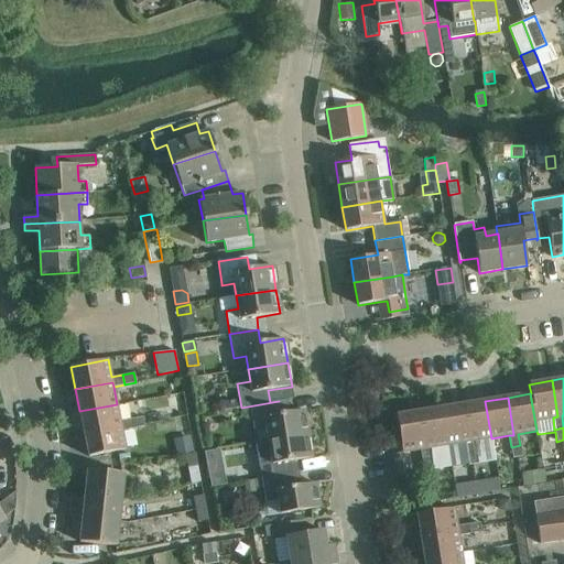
[(279,401),(241,408),(250,407),(253,430),(266,427),(268,441),(307,434),(304,410),(281,414),(279,401)]
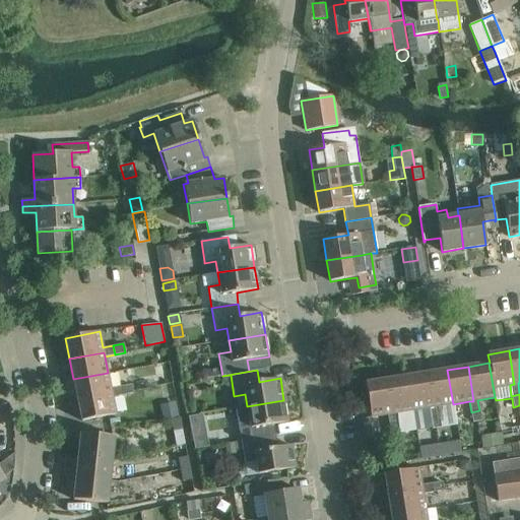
[(428,408),(430,418),(439,417),(437,406),(453,404),(447,370),(427,373),(433,407),(428,408)]
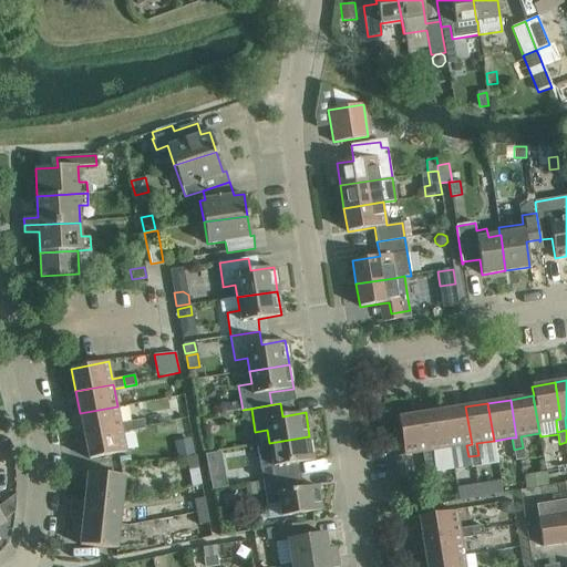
[(80,413),(84,436),(122,429),(122,433),(133,431),(132,423),(121,425),(117,406),(80,413)]
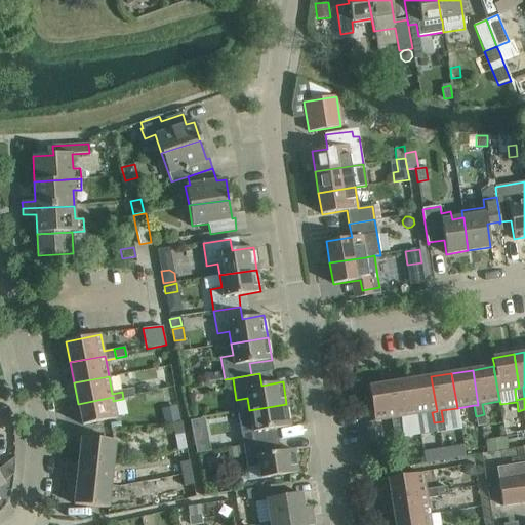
[(416,414),(432,412),(437,411),(431,376),(410,379),(416,414)]
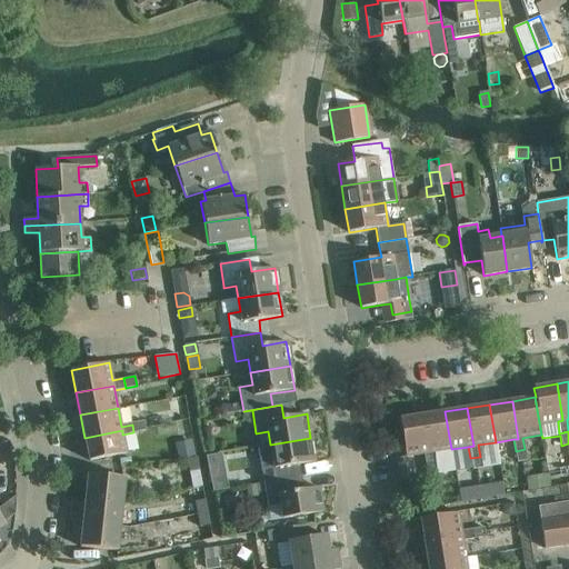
[(423,453),(426,465),(436,463),(433,452),(451,449),(445,411),(422,416),(429,452),(423,453)]
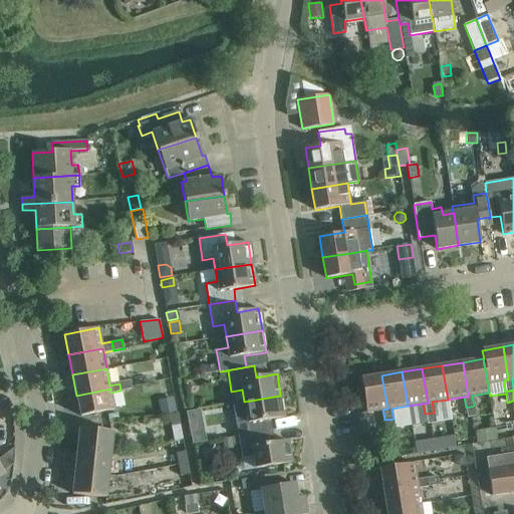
[(366,413),(382,410),(388,409),(381,375),(360,378),(366,413)]
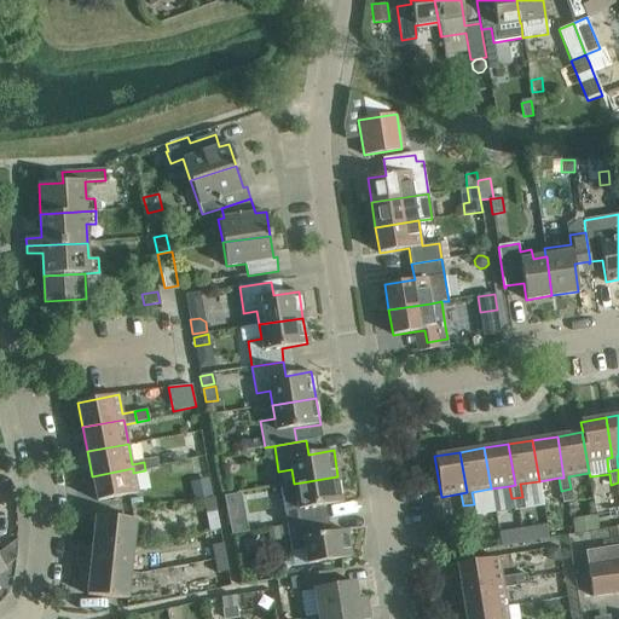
[(144,462),(145,470),(157,468),(157,466),(156,460),(144,462)]
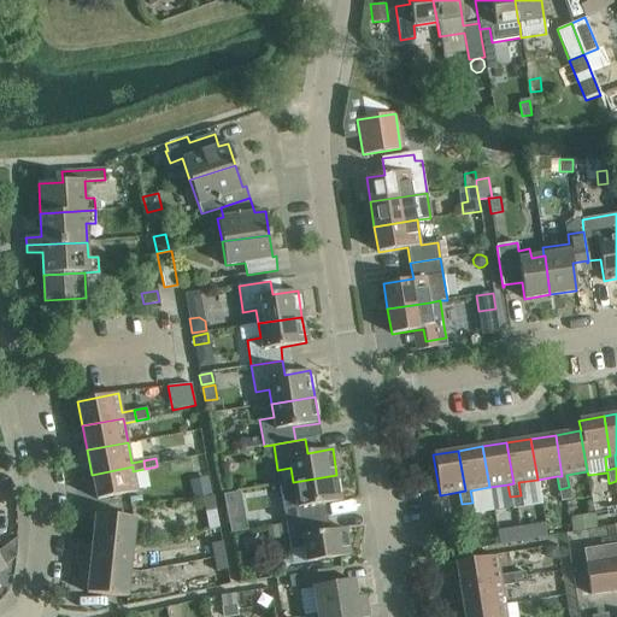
[(133,466),(92,475),(97,499),(121,494),(127,493),(136,492),(137,492),(133,471),(133,466)]
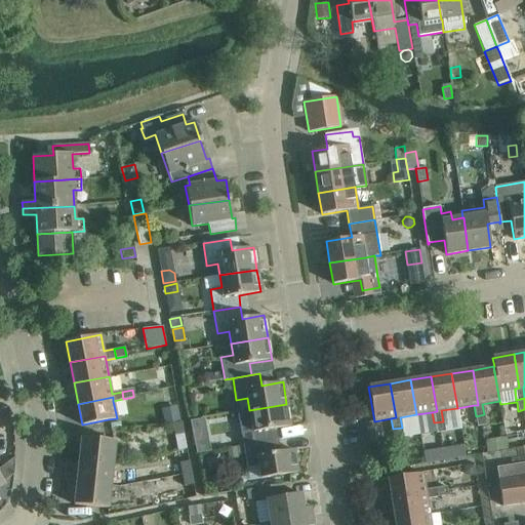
[(231,443),(232,448),(243,446),(270,442),(269,430),(290,427),(286,404),(249,410),(251,421),(240,423),(243,441),(231,443)]
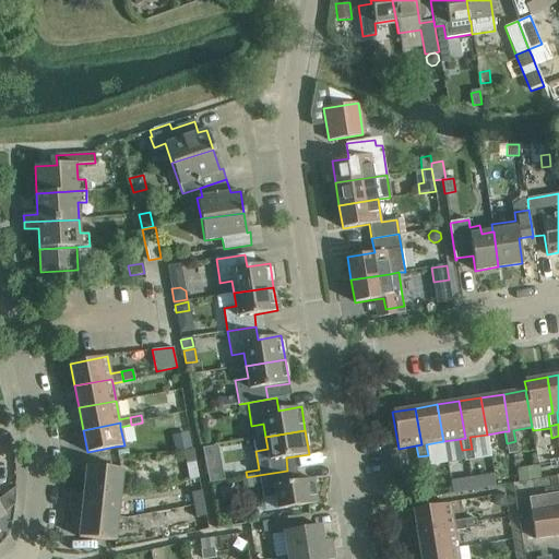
[(192,448),(190,433),(174,437),(176,451),(192,448)]
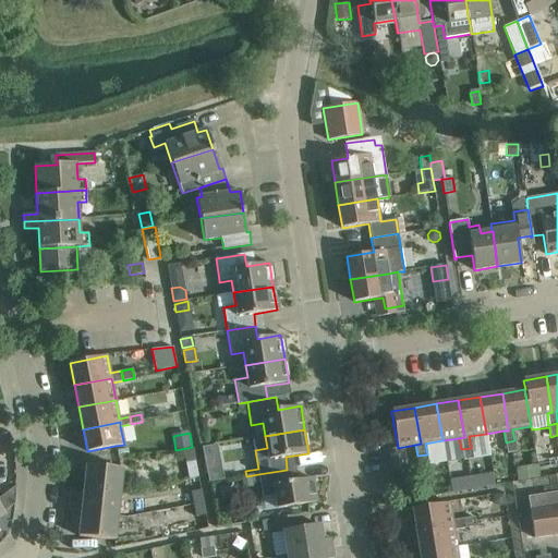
[(514,440),(506,443),(507,453),(517,452),(514,440)]
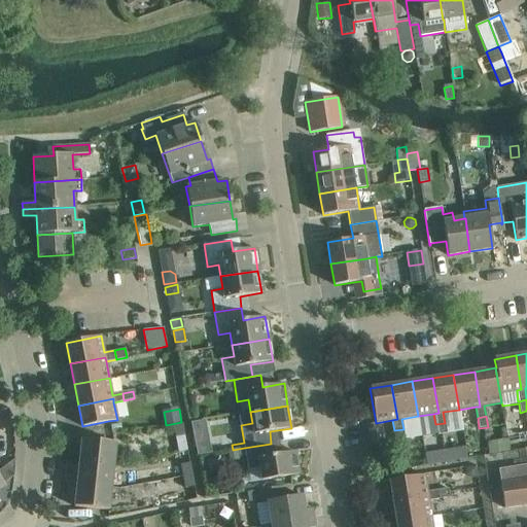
[(187,452),(184,434),(182,423),(173,425),(179,453),(187,452)]
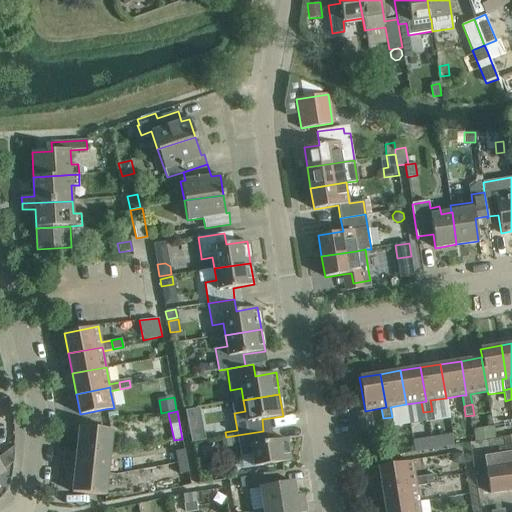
[(425,423),(433,421),(432,411),(423,412),(425,423)]
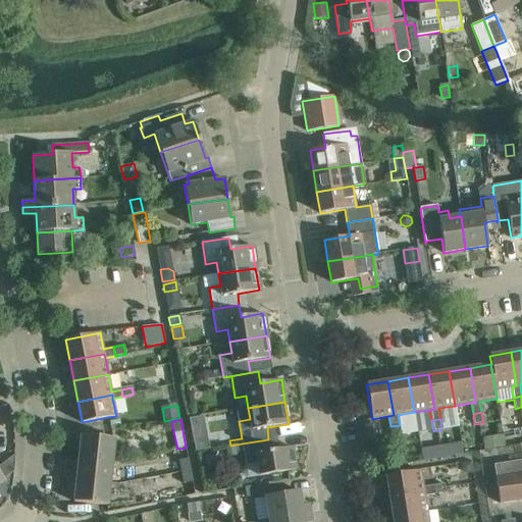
[(401,435),(400,425),(390,426),(393,437),(401,435)]
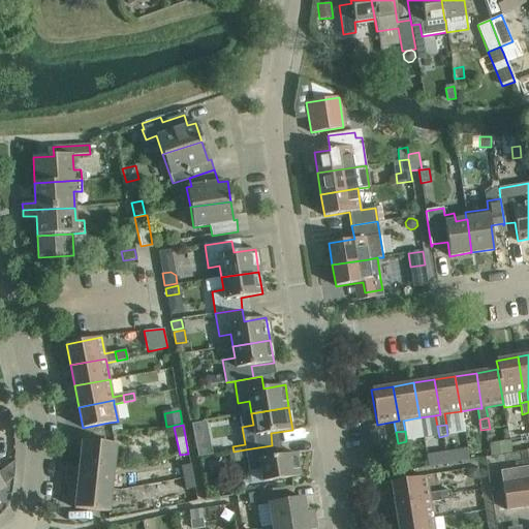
[(80,463),(114,467),(116,444),(82,440),(80,463)]
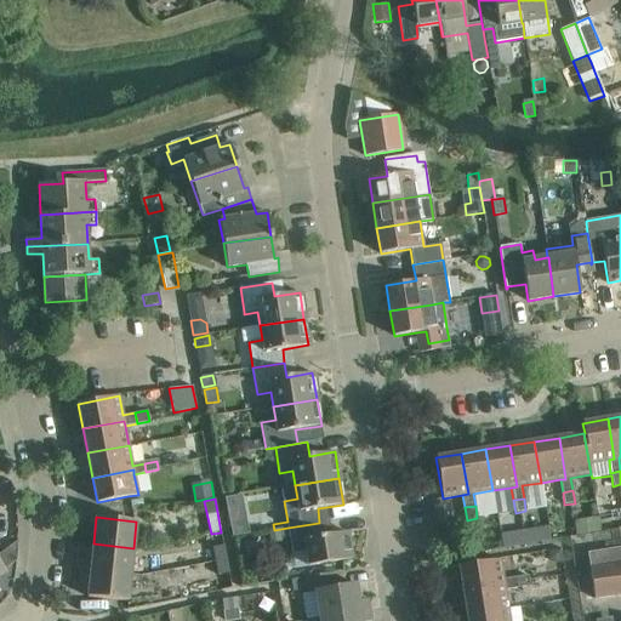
[(244,519),(229,523),(232,537),(248,534),(244,519)]
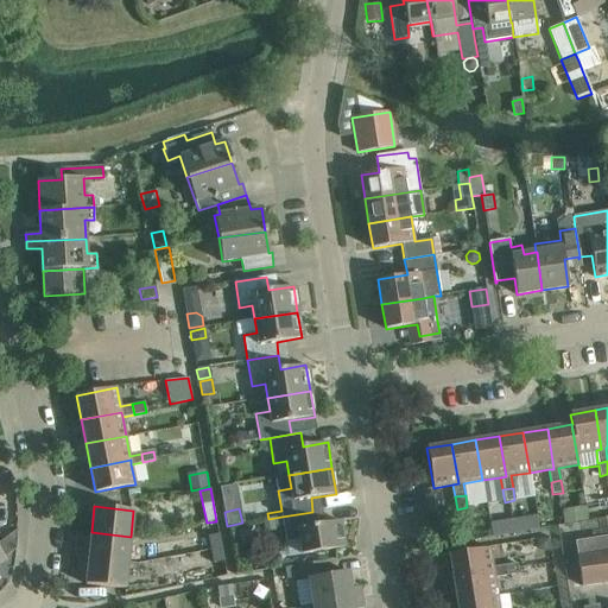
[(315,525),(312,512),(282,517),(268,519),(263,520),(265,533),(276,531),(276,527),(284,526),(286,542),(299,540),(302,555),(344,548),(341,521),(315,525)]
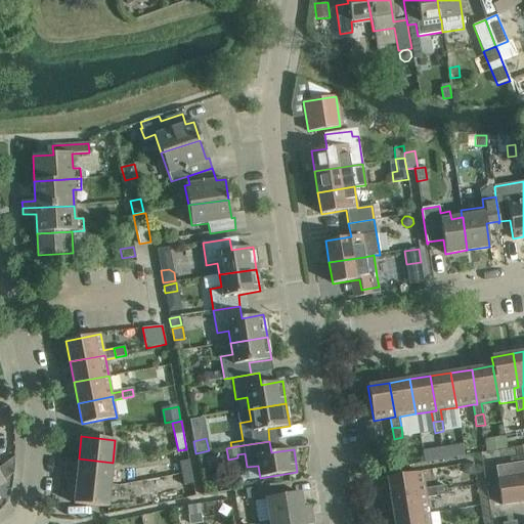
[(442,448),(432,450),(434,461),(443,460),(442,448)]
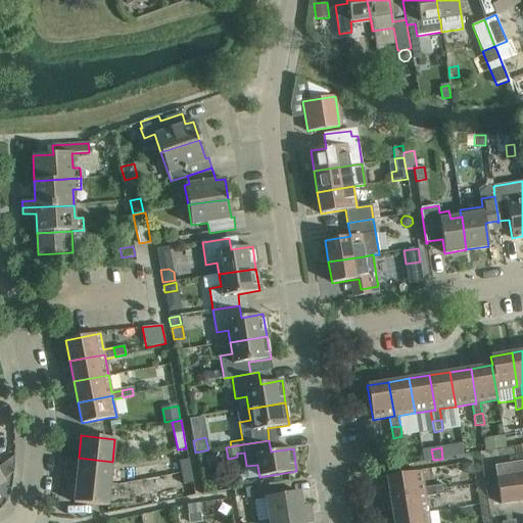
[(0,485),(5,483),(3,480),(13,474),(14,465),(14,456),(0,466),(0,465),(0,485)]
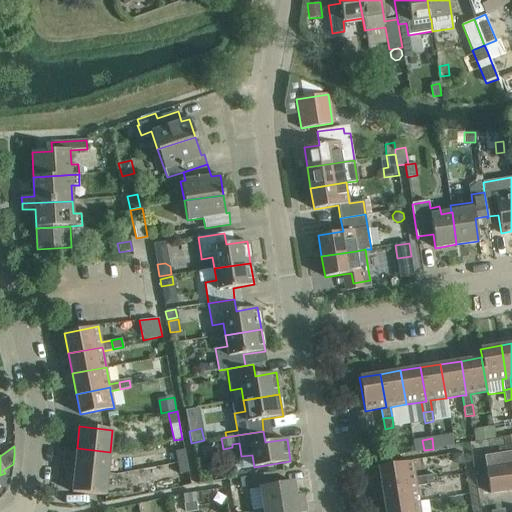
[(110,452),(77,448),(74,470),(108,474),(110,452)]
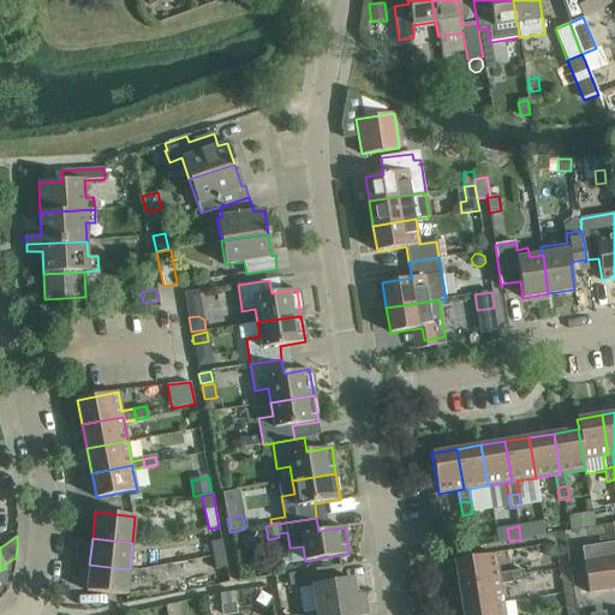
[(212,542),(214,555),(224,554),(221,539),(212,542)]
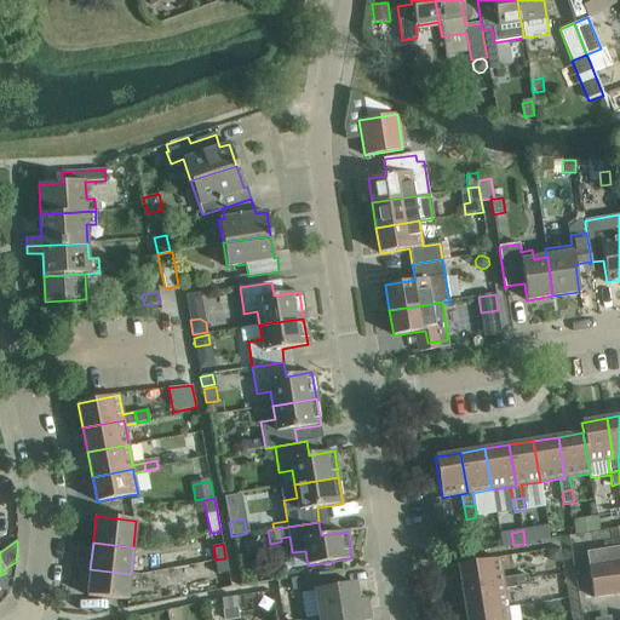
[(593,597),(619,592),(619,550),(619,546),(586,551),(593,597)]
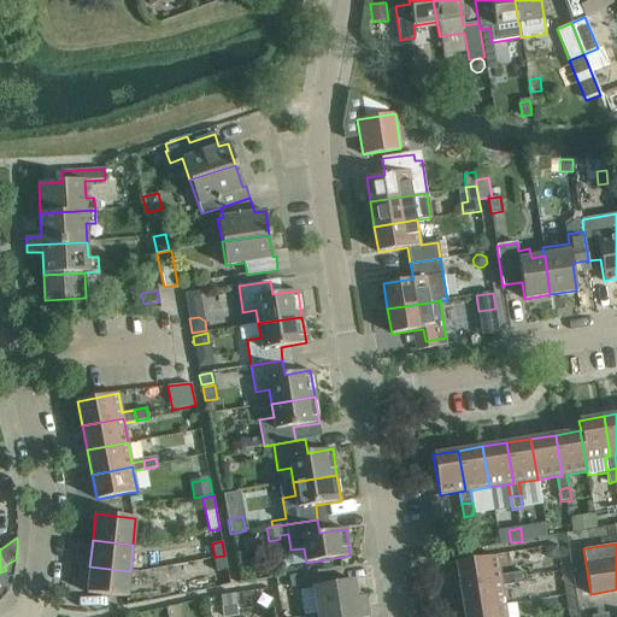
[(557,545),(544,547),(545,554),(551,559),(559,558),(557,545)]
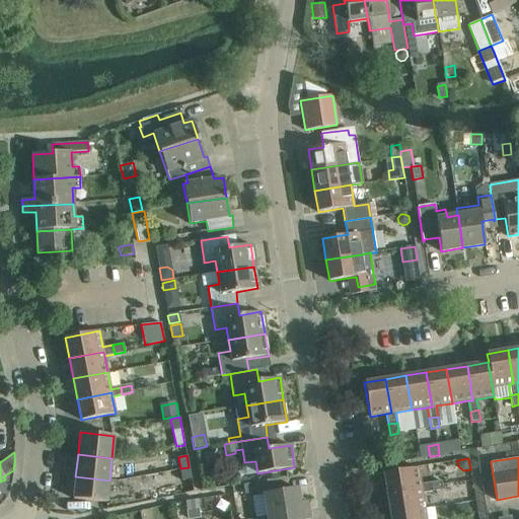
[(191,478),(189,467),(180,468),(182,480),(191,478)]
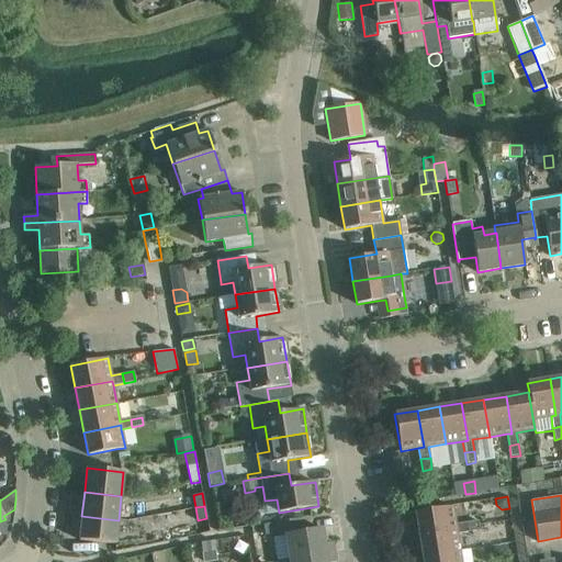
[(415,513),(418,535),(456,529),(454,524),(451,506),(415,513)]
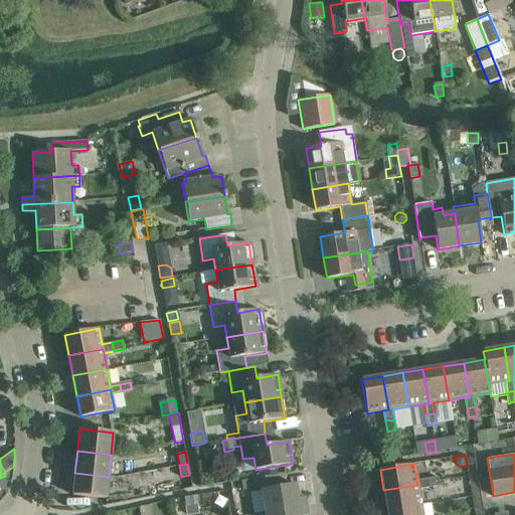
[(109,477),(74,473),(72,495),(106,498),(109,477)]
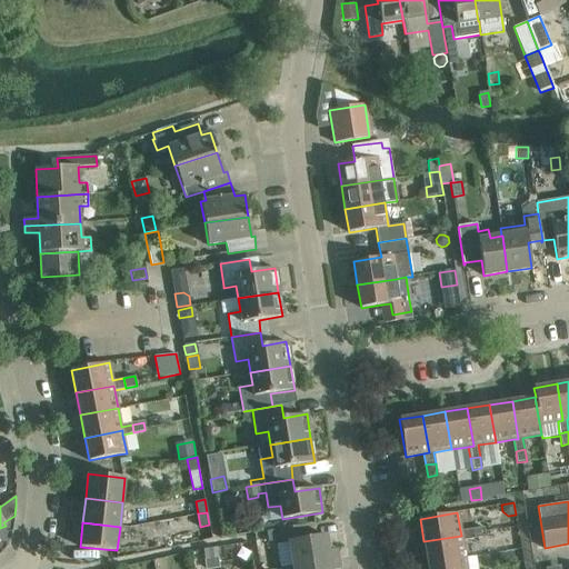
[(277,530),(267,532),(269,543),(279,541),(279,543),(287,541),(291,567),(338,559),(337,549),(328,550),(326,535),(307,538),(305,525),(283,528),(277,529),(277,530)]
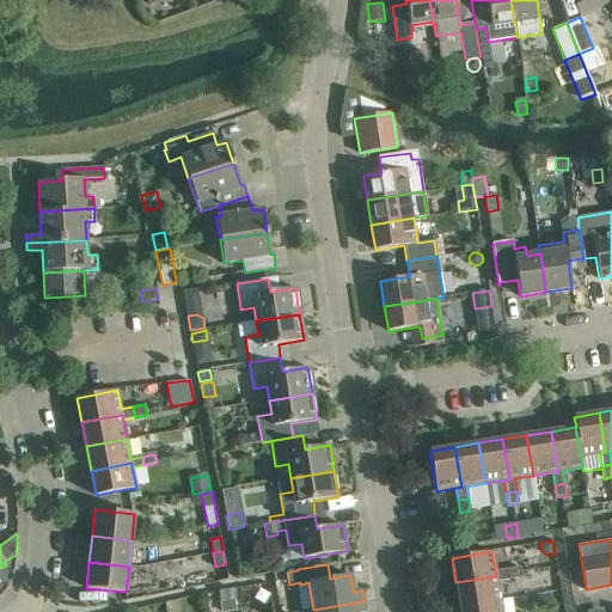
[(520,567),(507,569),(509,580),(521,577),(520,567)]
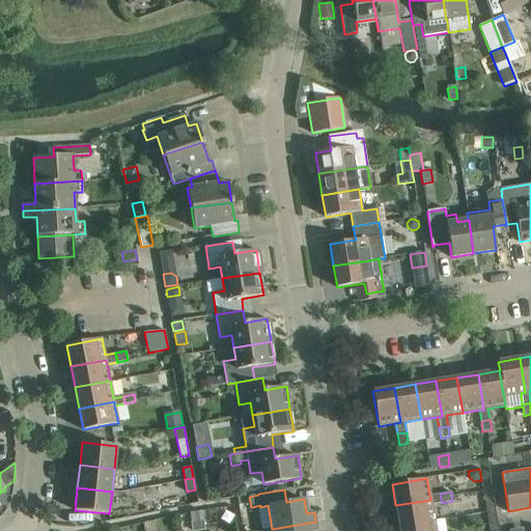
[(440,494),(429,495),(430,500),(395,505),(399,527),(434,521),(431,505),(442,503),(440,494)]
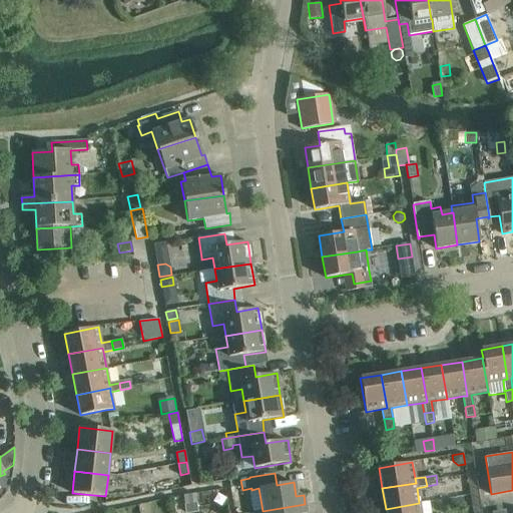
[(195,494),(182,496),(185,512),(189,512),(198,512),(195,494)]
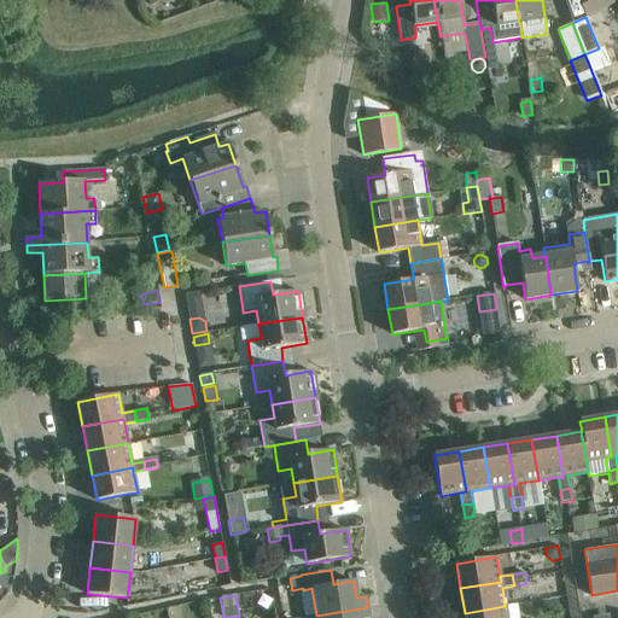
[(465,613),(465,617),(506,617),(505,606),(465,613)]
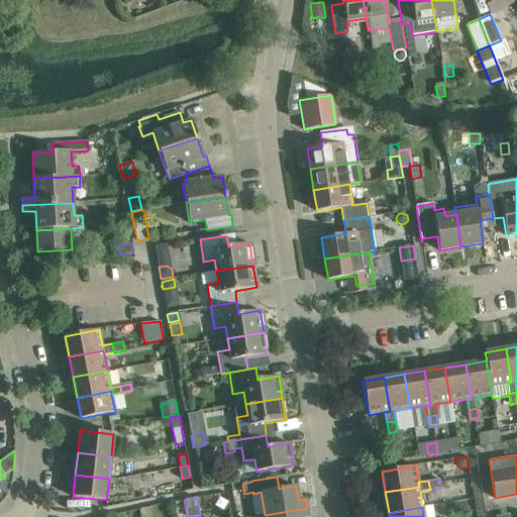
[(308,516),(307,508),(265,515),(265,516),(308,516)]
